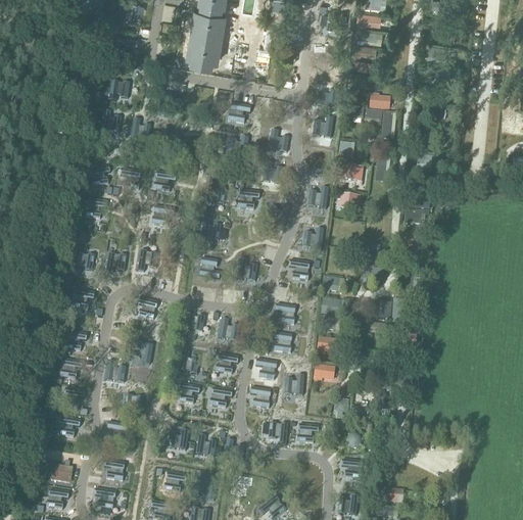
[(122,0),(119,18),(126,19),(127,12),(131,13),(130,16),(137,17),(138,10),(140,2),(140,1),(133,0),(133,1),(129,0),(122,0)]
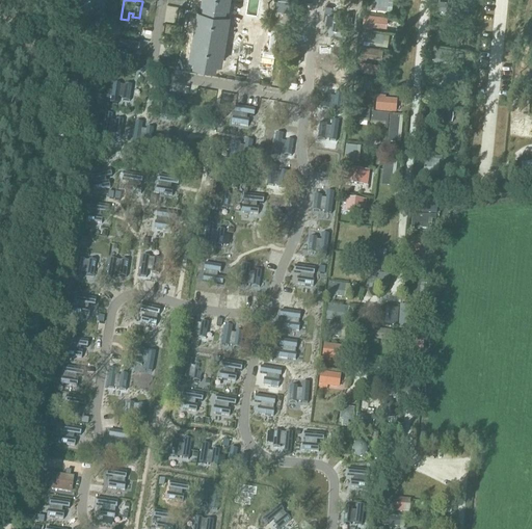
[(203,0),(202,3),(202,7),(224,11),(224,8),(225,3),(229,3),(229,0),(203,0)]
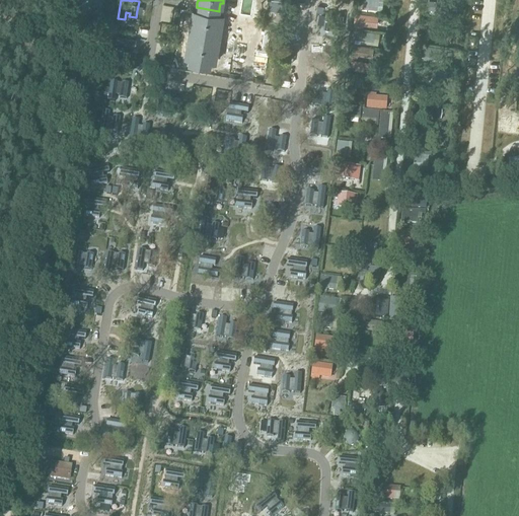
[(268,0),(268,7),(286,9),(288,0),(268,0)]
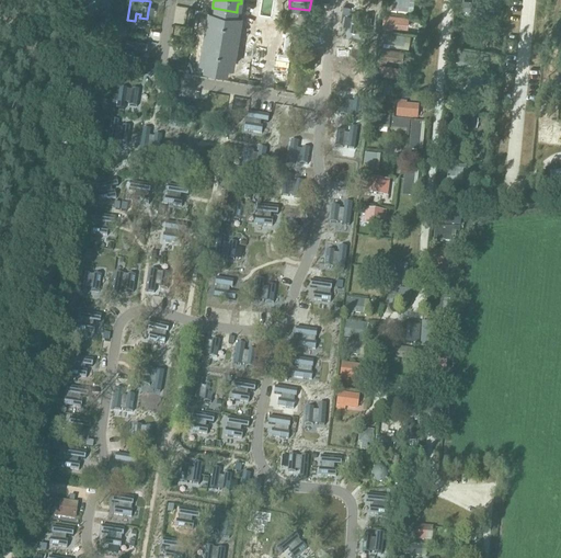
[(471,0),(470,11),(492,13),(493,0),(471,0)]
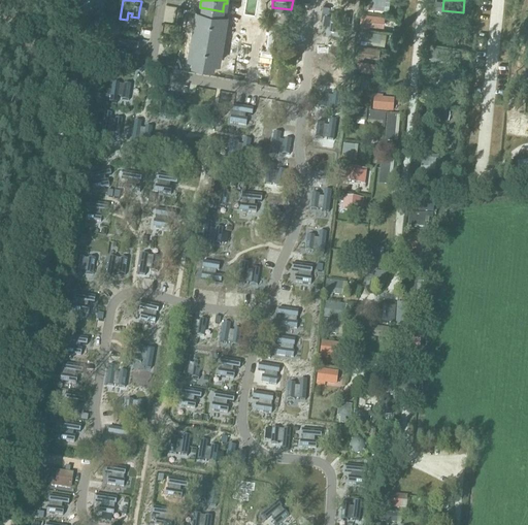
[(197,6),(189,56),(194,57),(193,63),(203,65),(212,66),(213,60),(219,61),(220,55),(227,11),(223,11),(200,7),(197,6)]
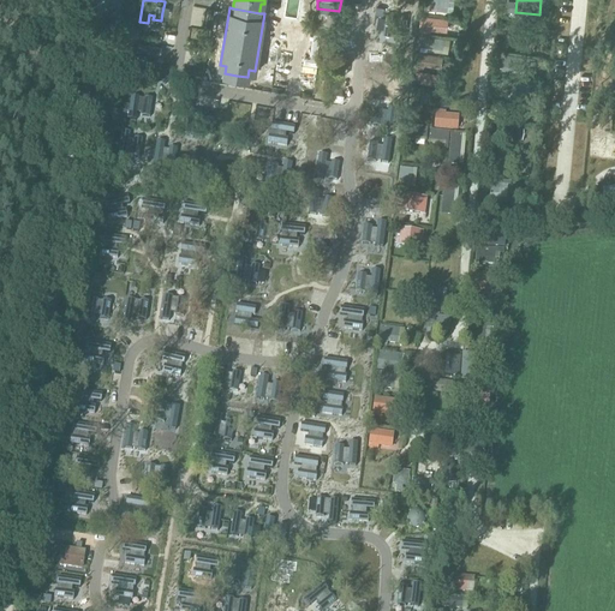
[(386,10),(383,29),(392,30),(392,28),(396,29),(395,36),(404,37),(407,15),(399,13),(399,15),(394,13),(395,12),(386,10)]
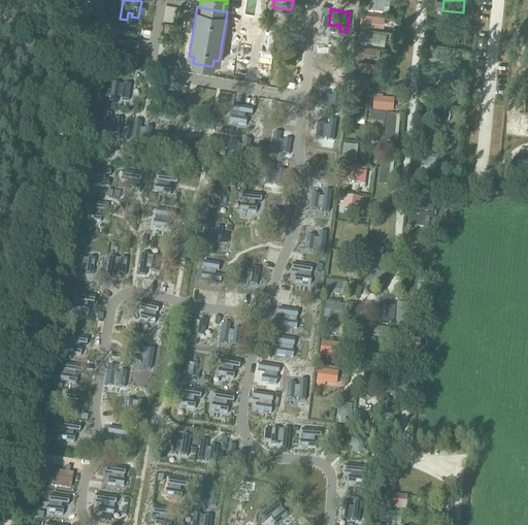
[(384,23),(385,11),(361,9),(360,24),(369,24),(369,22),(384,23)]
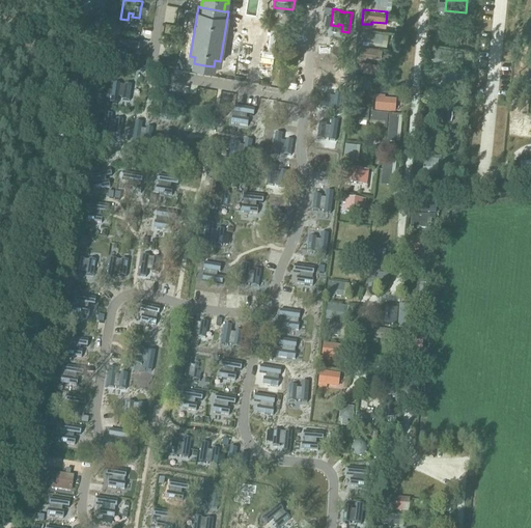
[(361,27),(359,36),(383,40),(384,31),(361,27)]
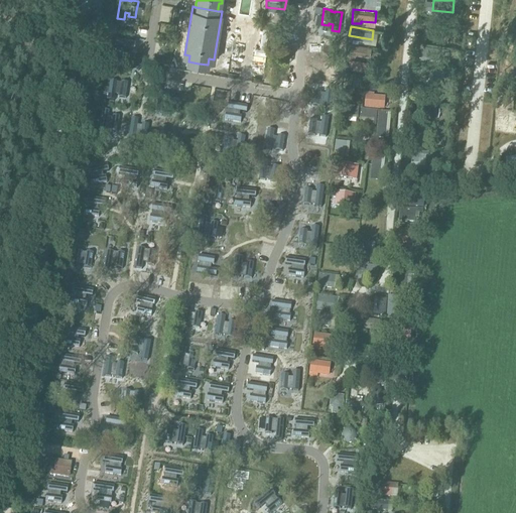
[(114,43),(113,50),(129,52),(130,45),(128,45),(129,41),(135,42),(136,35),(116,32),(115,39),(116,39),(115,43),(114,43)]
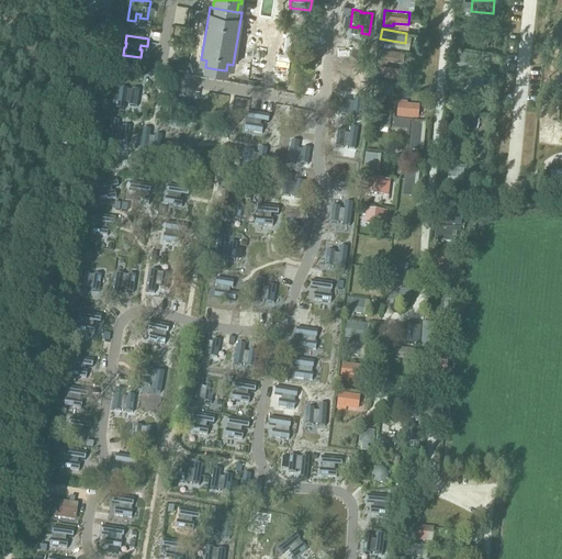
[(381,44),(379,58),(388,59),(388,57),(402,59),(404,48),(381,44)]
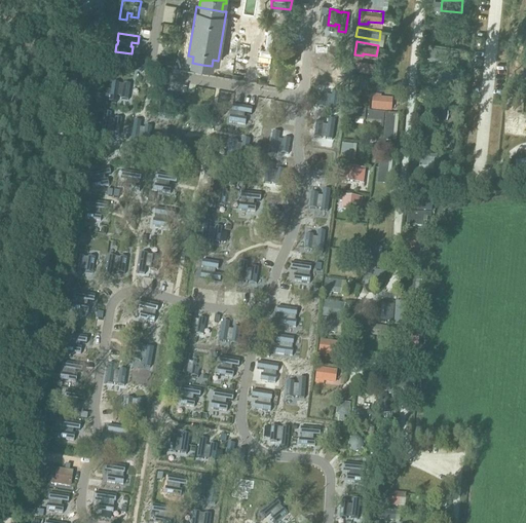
[(433,66),(433,69),(441,69),(440,85),(449,86),(450,73),(453,73),(453,68),(441,67),(433,66)]
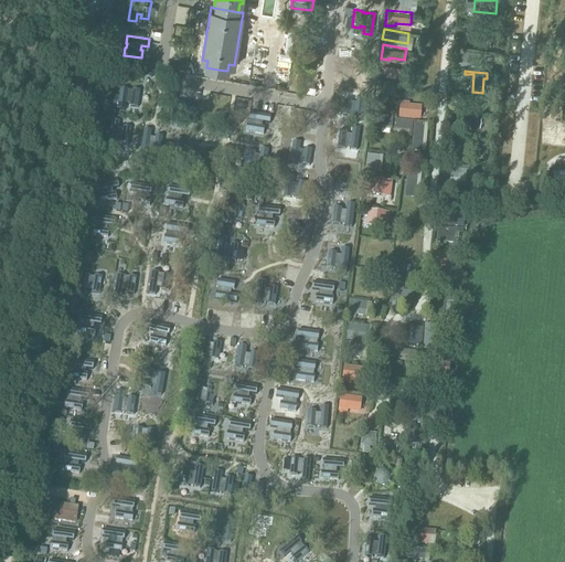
[(120,85),(118,107),(125,108),(126,101),(130,101),(130,104),(138,105),(140,88),(132,87),(128,87),(128,86),(120,85)]
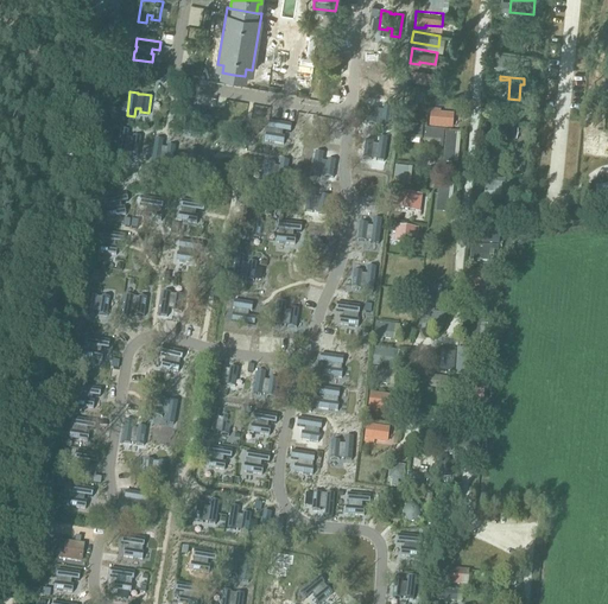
[(371,105),(368,124),(377,125),(377,124),(381,124),(381,125),(390,126),(393,102),(385,101),(384,108),(379,108),(379,106),(371,105)]
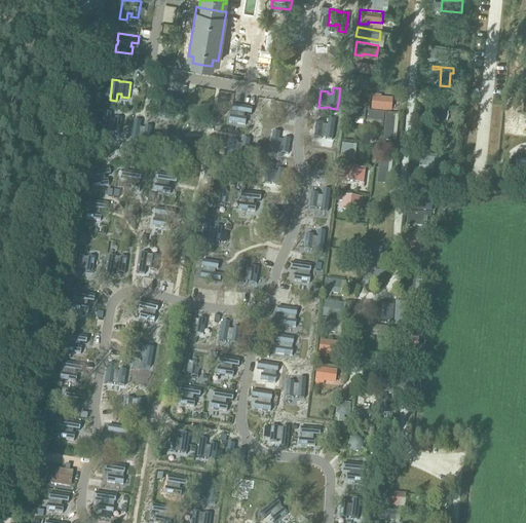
[(373,91),(372,107),(391,108),(392,96),(380,96),(381,92),(373,91)]
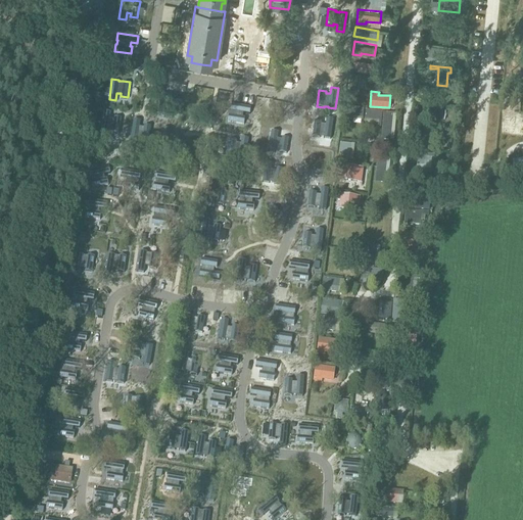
[(229,112),(228,120),(244,123),(245,115),(243,114),(243,110),(250,111),(251,104),(232,101),(230,108),(231,108),(230,112),(229,112)]
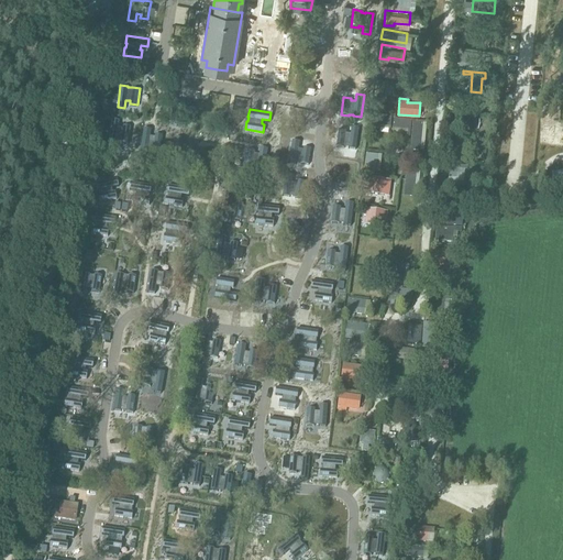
[(372,124),(390,125),(392,116),(373,113),(372,124)]
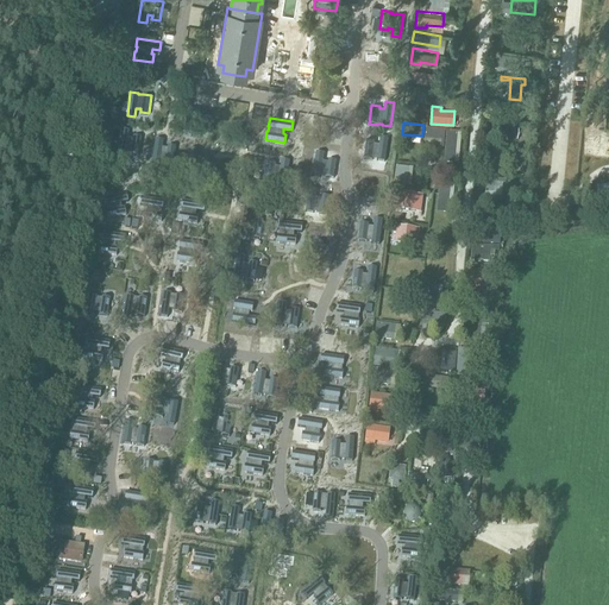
[(493,124),(491,136),(518,138),(519,126),(493,124)]
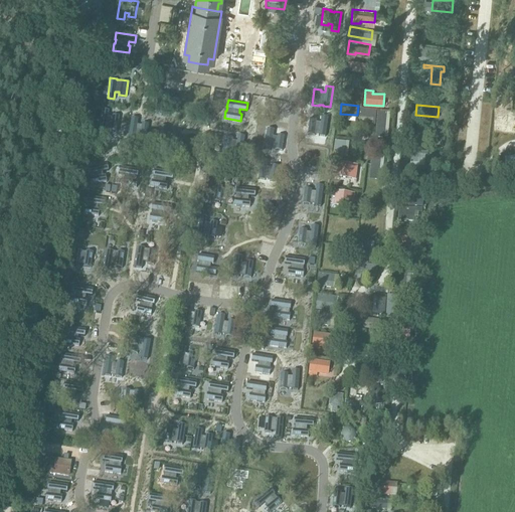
[(376,108),(360,106),(359,117),(375,119),(376,108)]
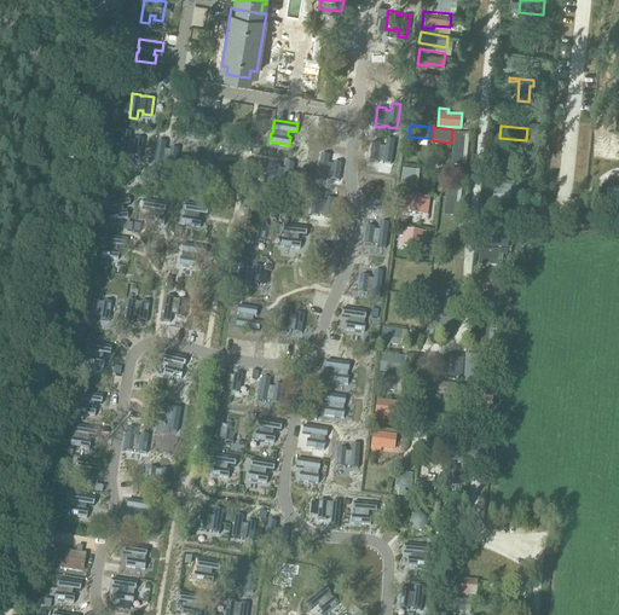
[(123,128),(120,151),(128,154),(128,151),(133,152),(132,155),(140,156),(144,137),(136,134),(136,138),(131,137),(132,129),(123,128)]
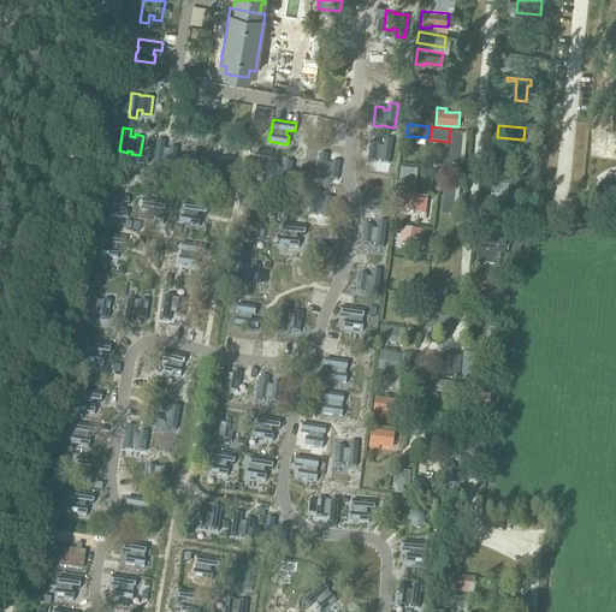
[(466,134),(452,132),(450,160),(462,161),(466,134)]
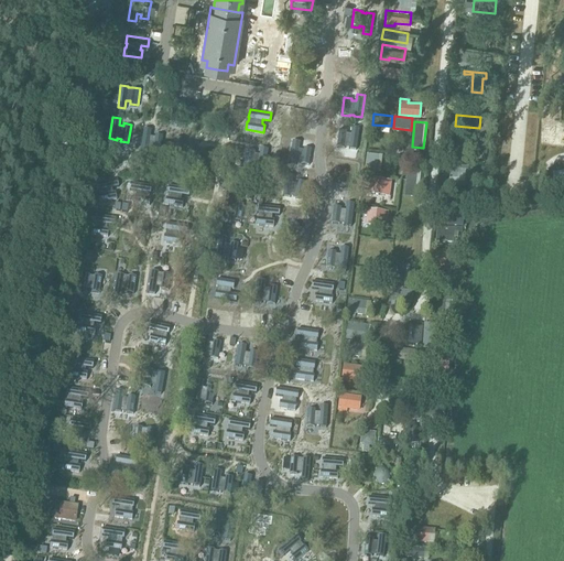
[(144,126),(141,148),(149,149),(149,148),(153,149),(153,150),(161,151),(163,133),(155,132),(155,135),(151,135),(152,127),(144,126)]
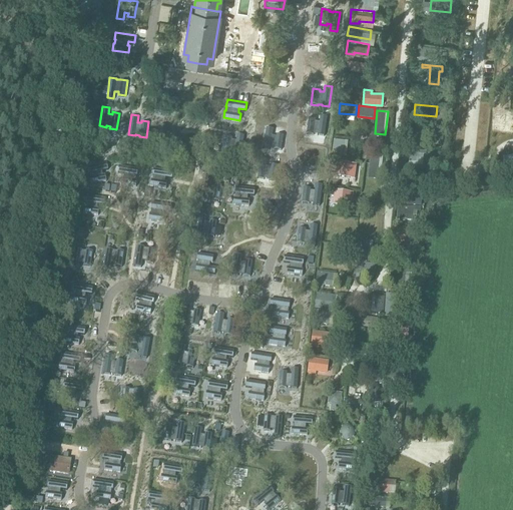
[(309,117),(307,132),(314,133),(314,132),(318,133),(318,134),(325,135),(328,115),(321,114),(320,120),(316,120),(316,118),(309,117)]
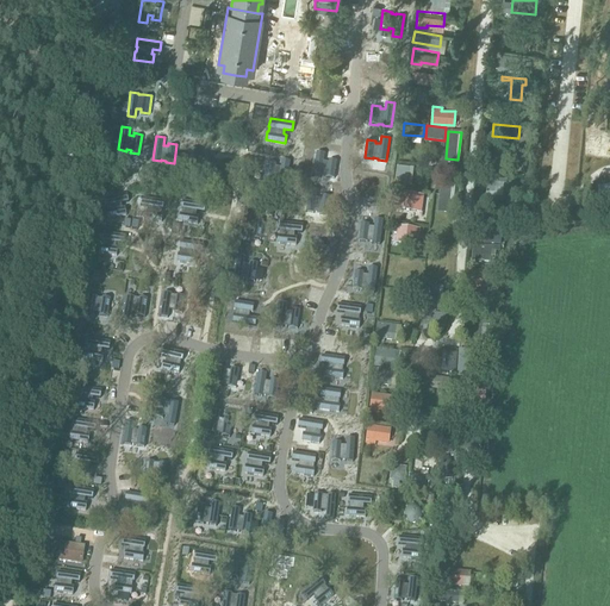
[(510,150),(487,147),(485,158),(509,162),(510,150)]
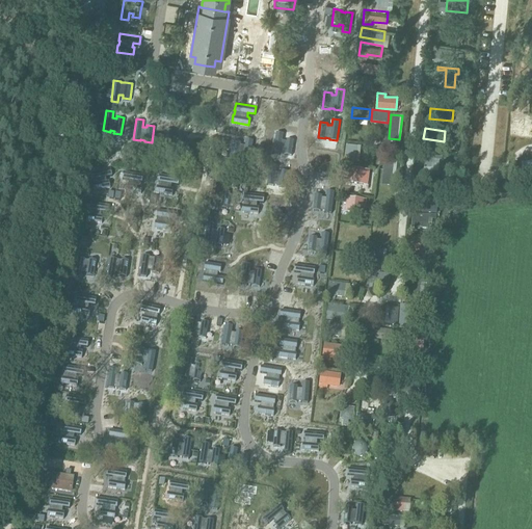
[(276,131),(273,152),(280,153),(281,152),(284,152),(284,153),(292,154),(294,139),(287,137),(286,139),(283,139),(284,132),(276,131)]
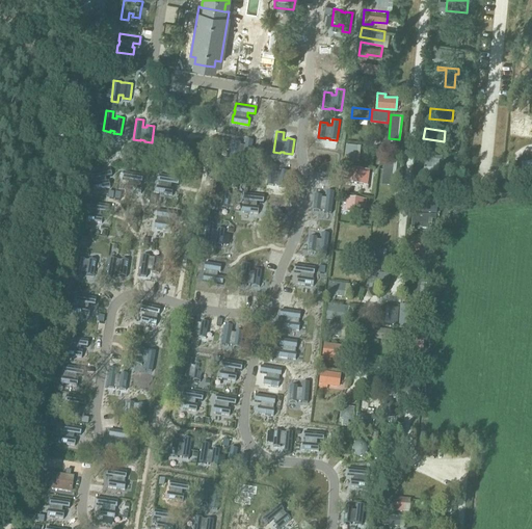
[(234,139),(231,156),(238,157),(238,156),(242,157),(249,159),(254,138),(246,137),(245,143),(241,142),(241,140),(234,139)]
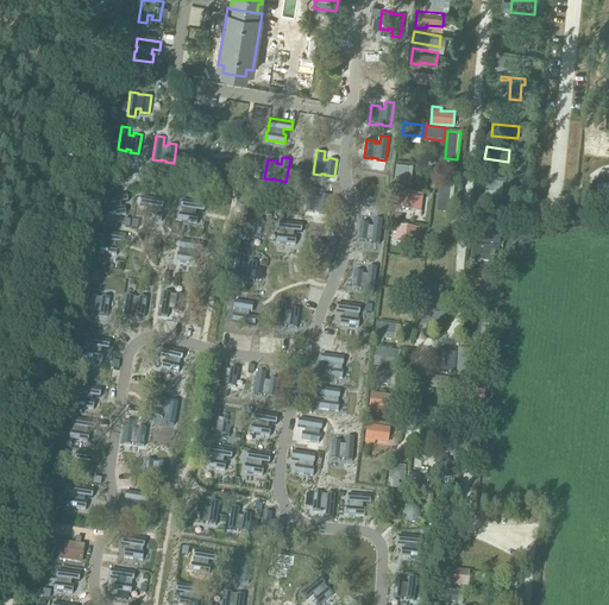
[(412,165),(397,163),(395,181),(409,182),(412,165)]
